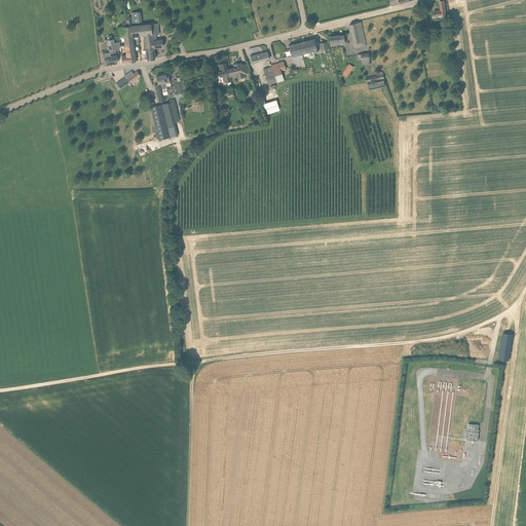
[(435,16),(446,15),(444,1),(440,1),(441,10),(434,11),(435,16)]
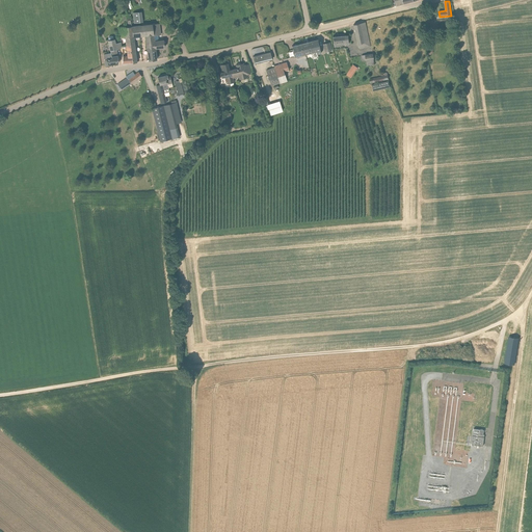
[(135,23),(142,22),(141,11),(133,12),(135,23)]
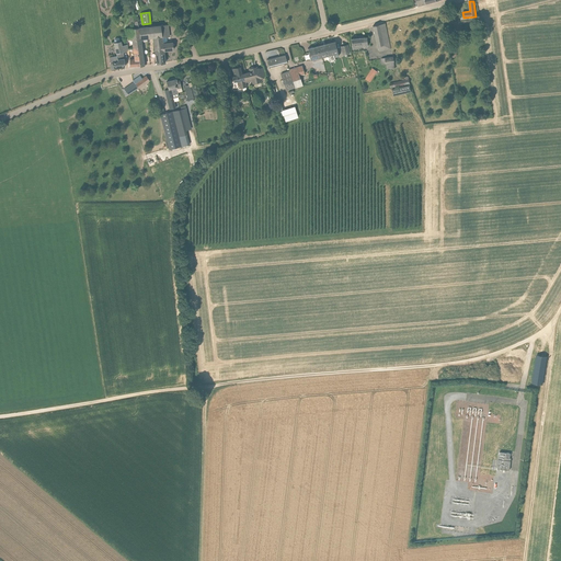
[(136,29),(139,27),(135,14),(128,16),(130,23),(135,22),(136,29)]
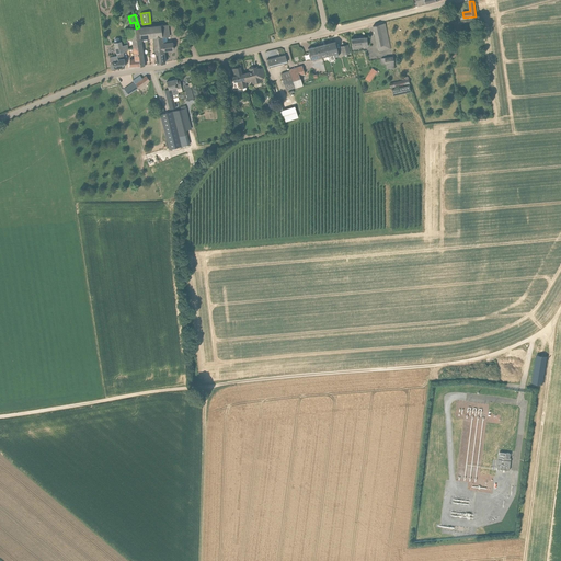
[(380,52),(390,49),(385,23),(373,26),(378,50),(380,52)]
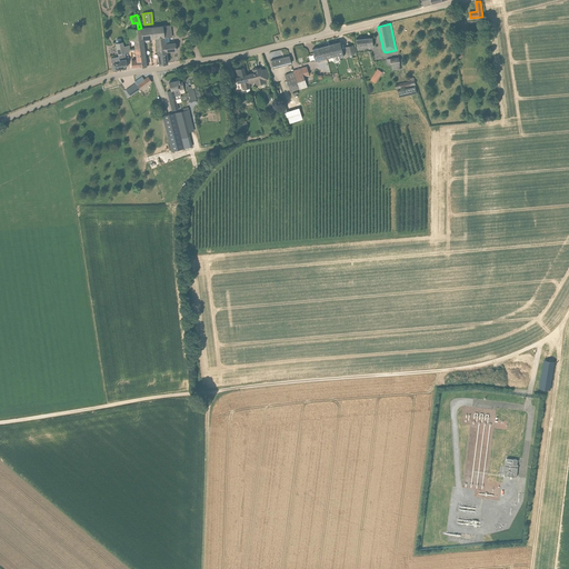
[(163,26),(149,28),(150,39),(156,38),(165,37),(163,26)]
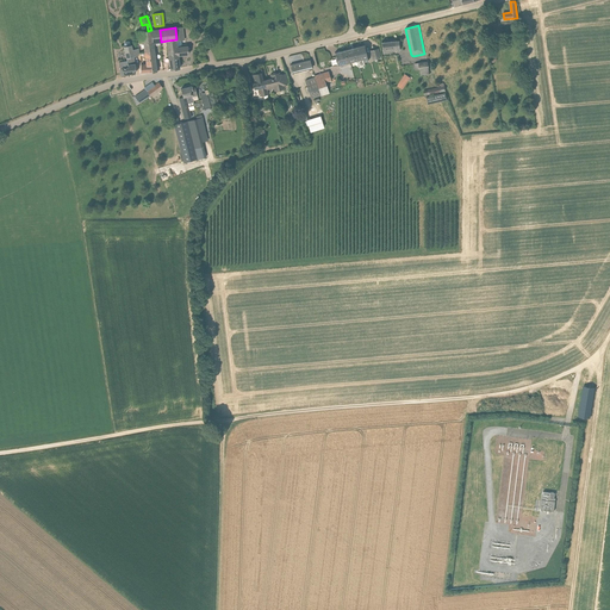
[(167,41),(169,54),(175,54),(175,57),(179,57),(178,55),(188,54),(188,47),(182,47),(181,41),(184,41),(182,27),(175,27),(176,39),(167,41)]
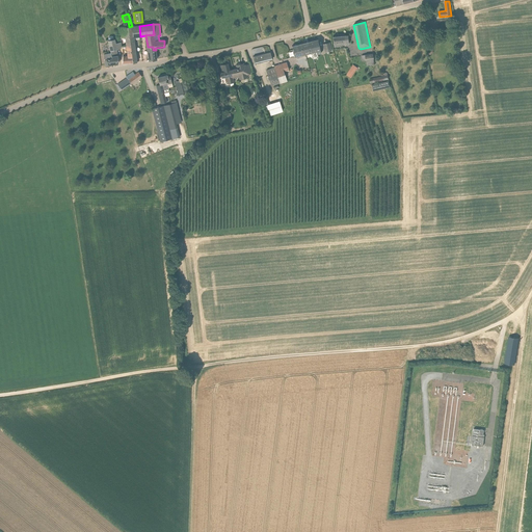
[(126,37),(133,36),(134,36),(134,37),(140,36),(139,26),(132,26),(129,27),(124,27),(124,28),(120,28),(121,38),(126,37)]
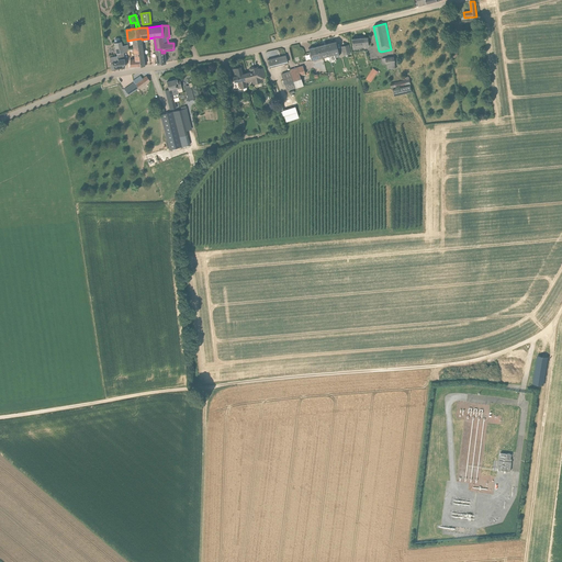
[(359,48),(359,47),(368,46),(368,37),(351,38),(352,48),(359,48)]
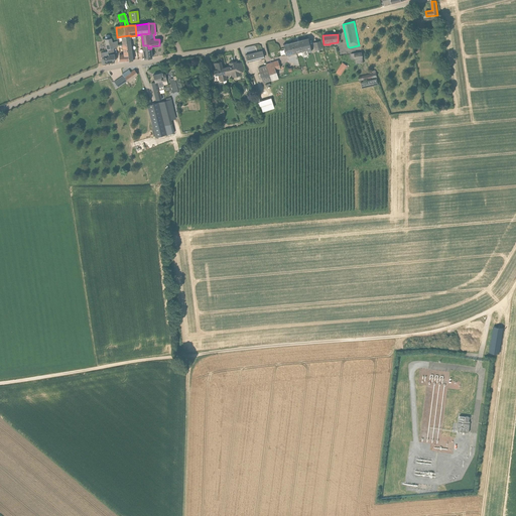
[(100,53),(102,63),(109,61),(115,61),(114,54),(113,47),(117,46),(117,41),(112,42),(111,38),(110,38),(110,36),(109,35),(108,35),(106,35),(105,36),(105,37),(105,39),(108,51),(100,53)]
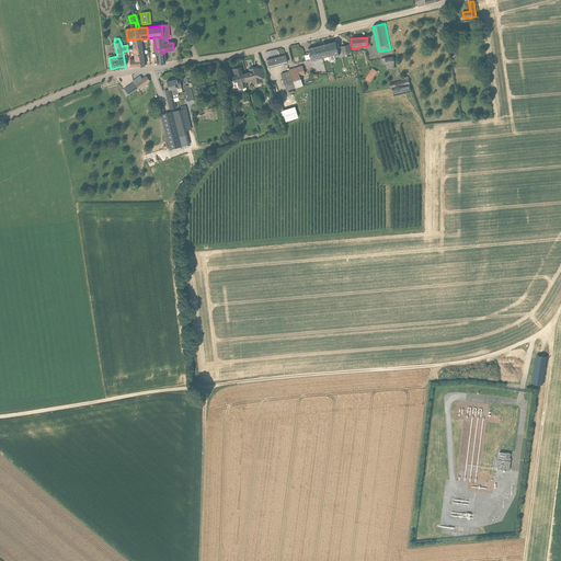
[(133,39),(135,59),(139,59),(140,66),(145,66),(144,58),(141,39),(141,38),(140,38),(133,39)]
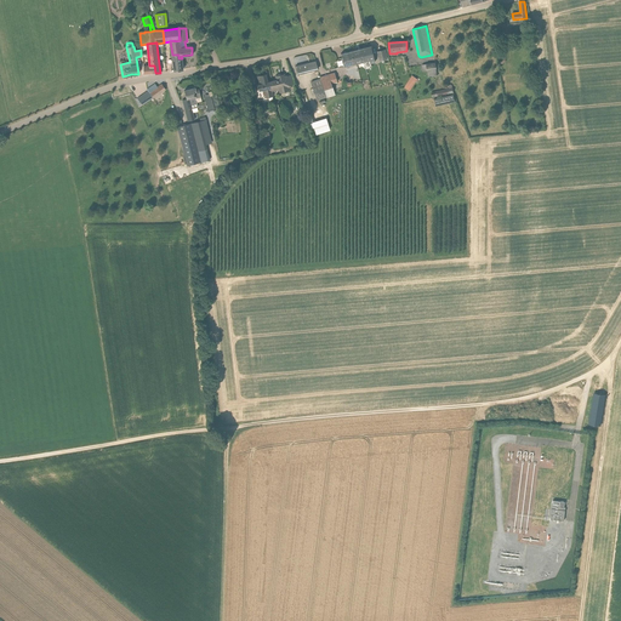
[(370,46),(360,49),(364,61),(369,60),(370,63),(375,62),(370,46)]
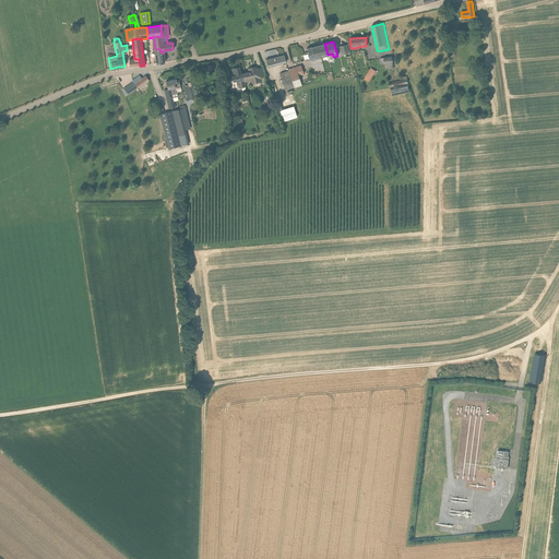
[(328,55),(324,44),(307,48),(310,60),(328,55)]
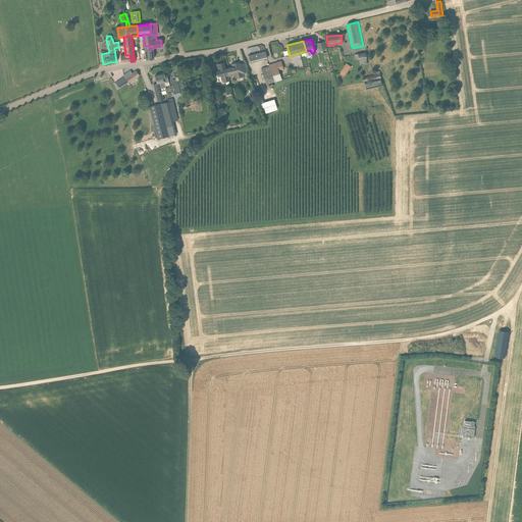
[(319,51),(325,50),(323,42),(317,44),(319,51)]
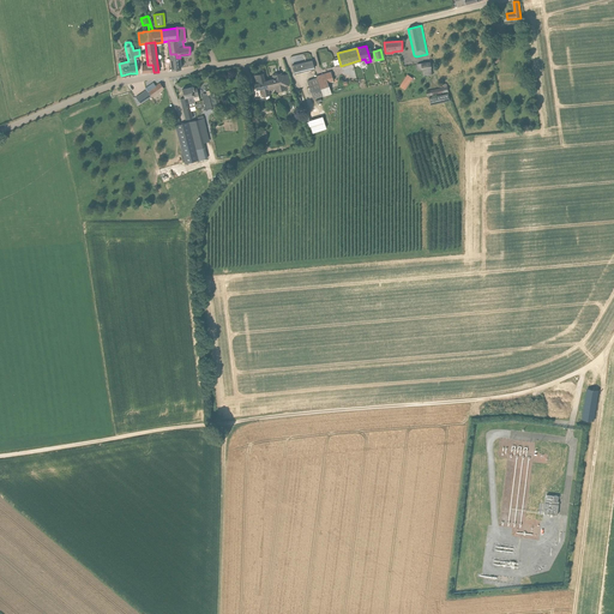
[(176,58),(176,54),(170,54),(172,70),(181,68),(180,58),(176,58)]
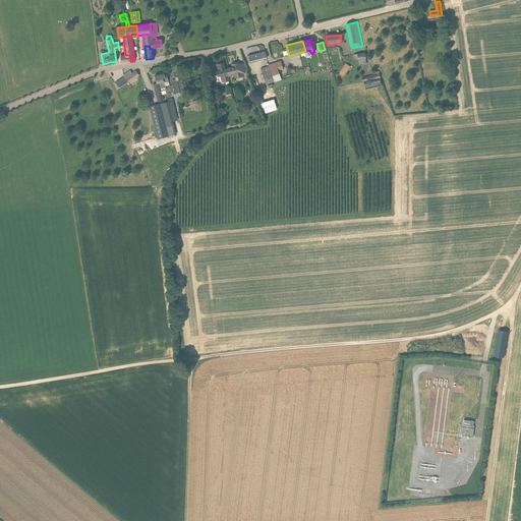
[(267,58),(266,56),(265,51),(247,55),(249,63),(267,58)]
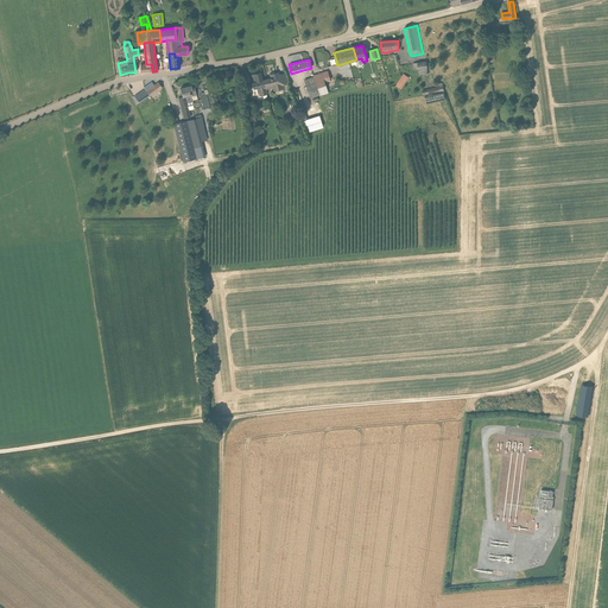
[(428,74),(426,62),(413,64),(415,70),(418,70),(418,75),(428,74)]
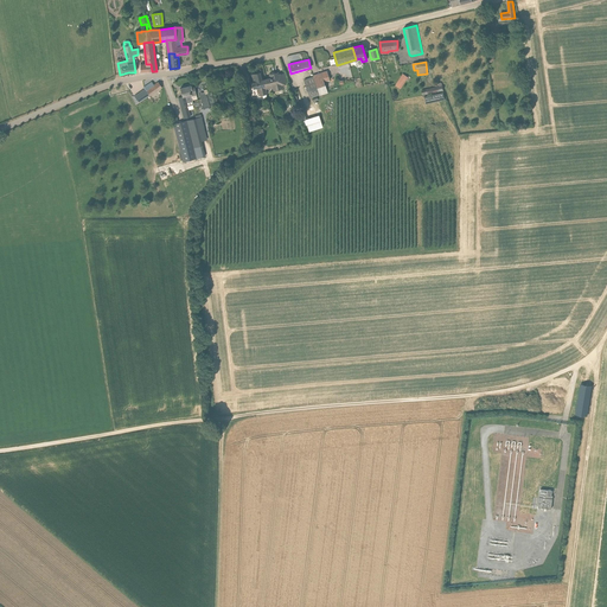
[(261,81),(260,72),(251,74),(254,82),(249,83),(250,89),(257,88),(260,96),(267,94),(266,89),(268,89),(266,80),(261,81)]
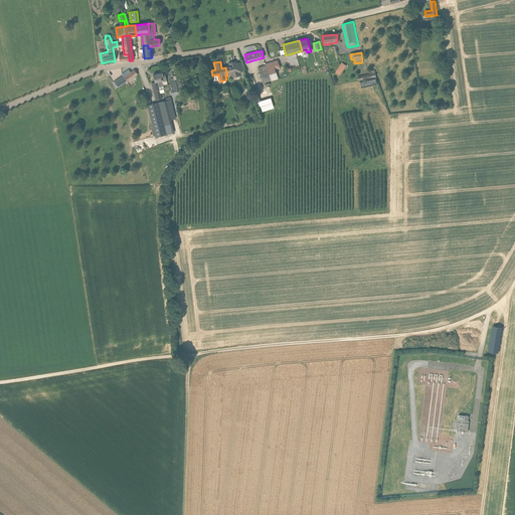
[(235,64),(234,61),(228,62),(229,66),(225,67),(227,75),(231,74),(232,77),(239,75),(238,72),(242,71),(240,62),(236,63),(237,63),(235,64)]
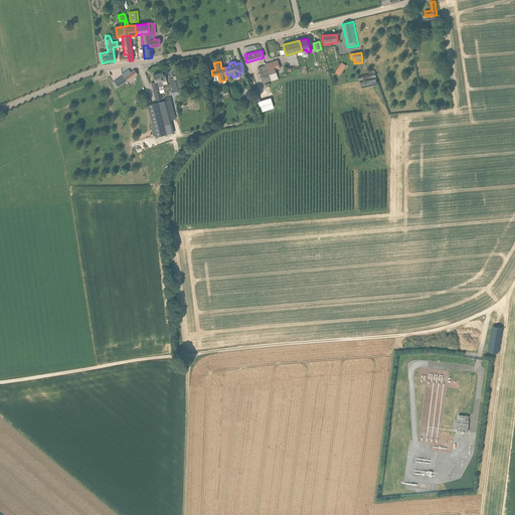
[(280,67),(279,64),(274,65),(273,62),(266,64),(271,80),(278,78),(275,69),(280,67)]
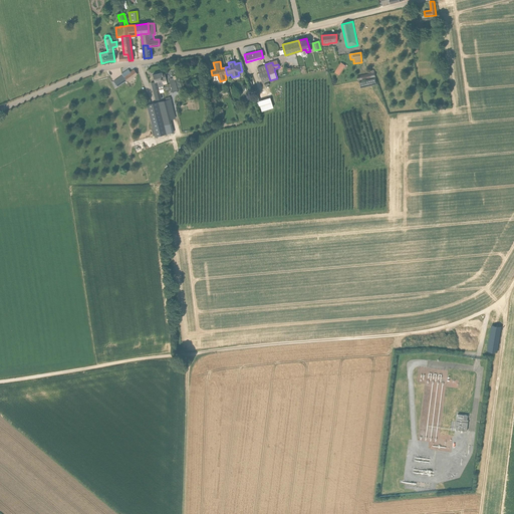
[(345,69),(347,66),(345,65),(341,62),(334,72),(338,75),(343,68),(345,69)]
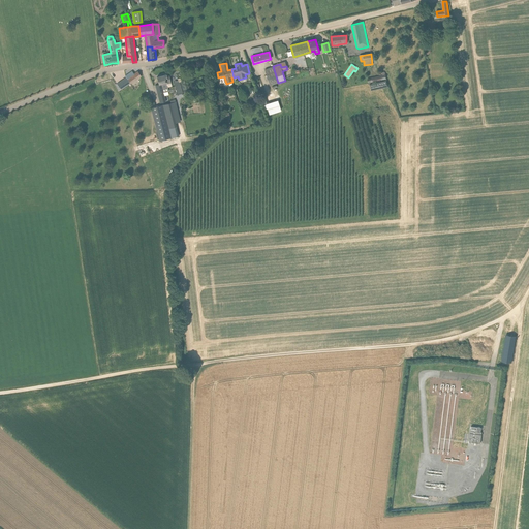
[(384,72),(381,72),(382,75),(368,79),(369,83),(385,79),(384,72)]
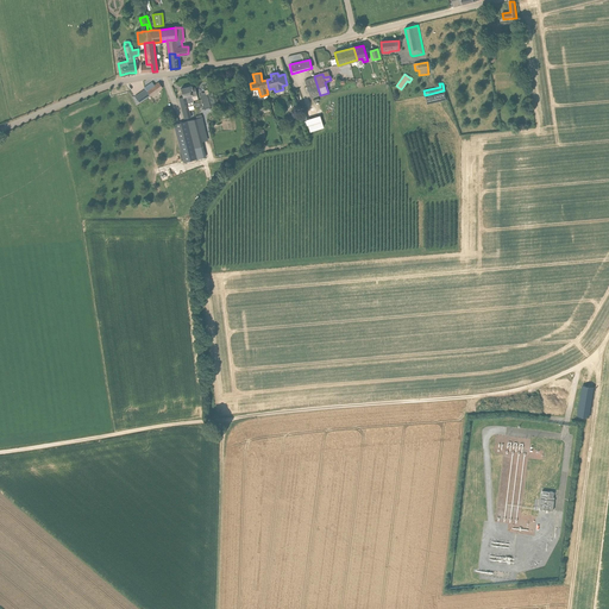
[(193,88),(192,86),(181,89),(182,98),(179,98),(181,108),(184,119),(190,118),(188,106),(187,104),(193,101),(192,96),(196,95),(195,87),(193,88)]
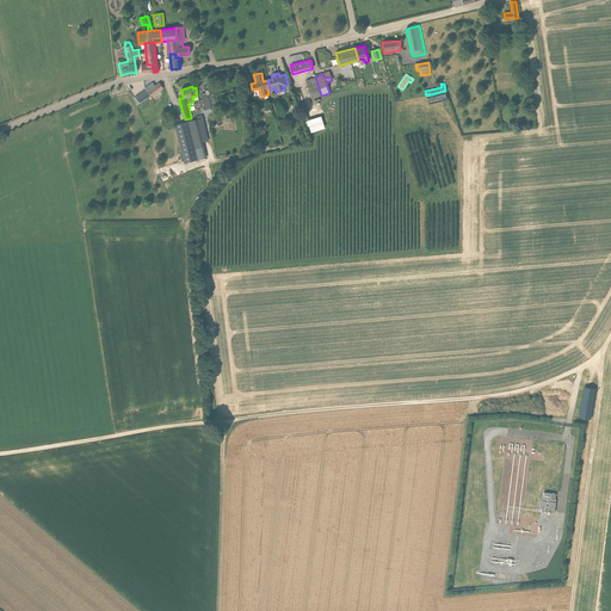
[(140,103),(150,96),(147,91),(146,90),(135,97),(140,103)]
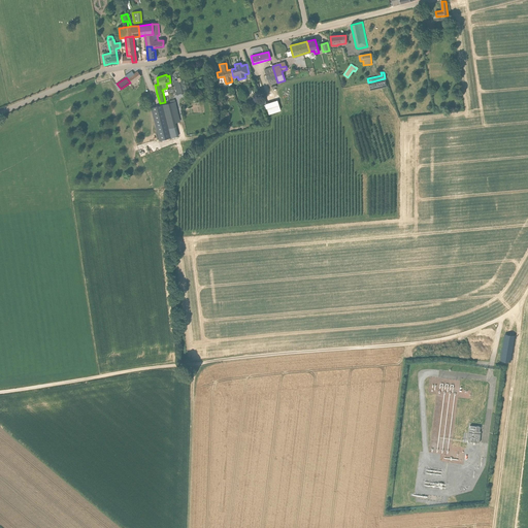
[(183,93),(179,81),(180,81),(180,80),(179,77),(177,78),(178,81),(173,83),(177,95),(183,93)]
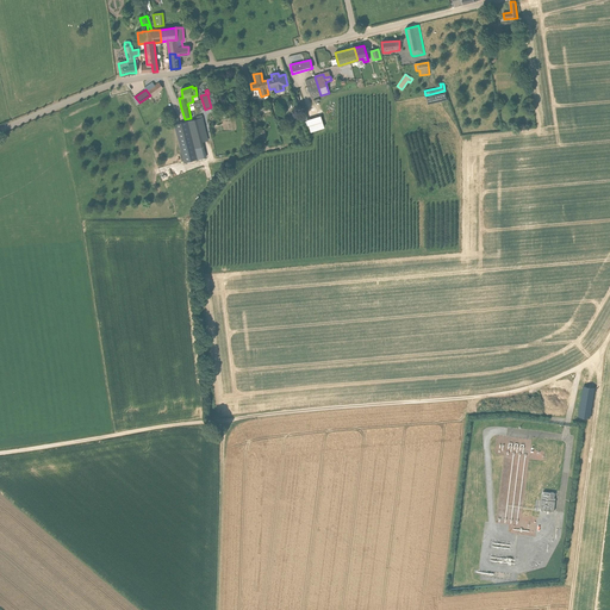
[(427,98),(429,105),(447,100),(446,93),(427,98)]
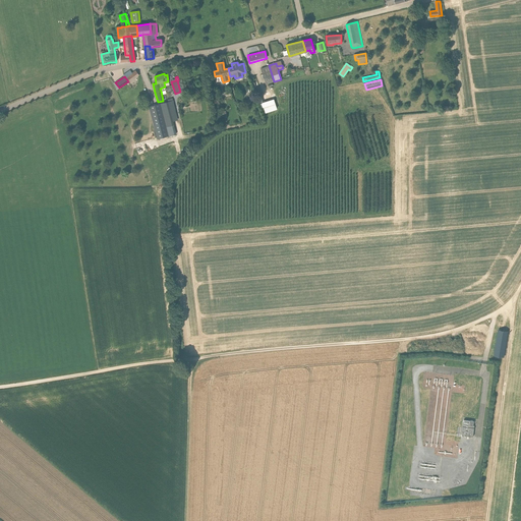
[(274,98),(263,102),(264,107),(263,108),(265,113),(278,108),(274,98)]
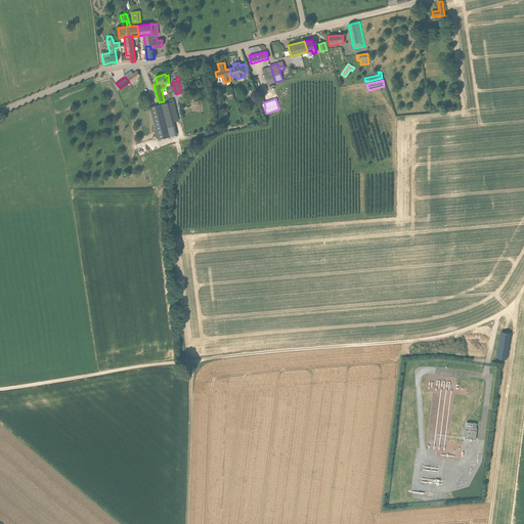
[(154,106),(153,101),(148,102),(149,107),(158,140),(177,135),(176,135),(175,135),(167,102),(154,106)]
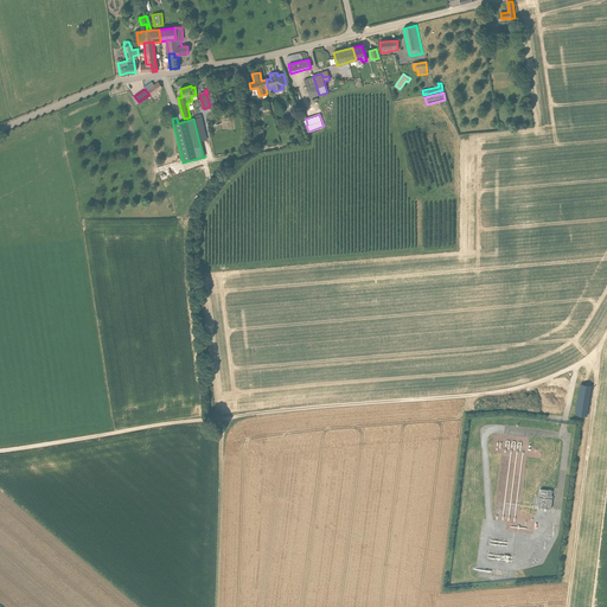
[(580,384),(575,414),(585,416),(587,416),(590,385),(580,384)]
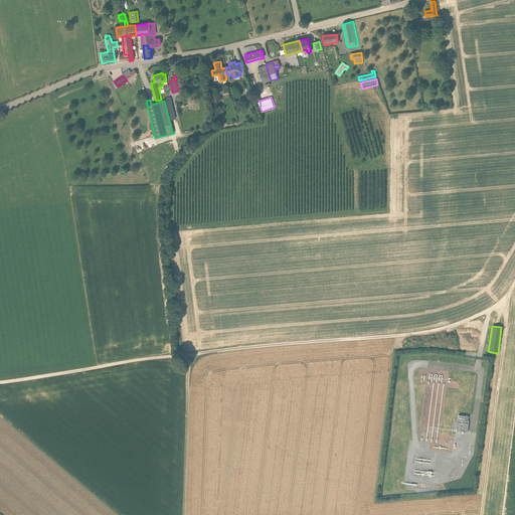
[(459,414),(457,431),(468,432),(469,420),(468,420),(469,416),(459,414)]
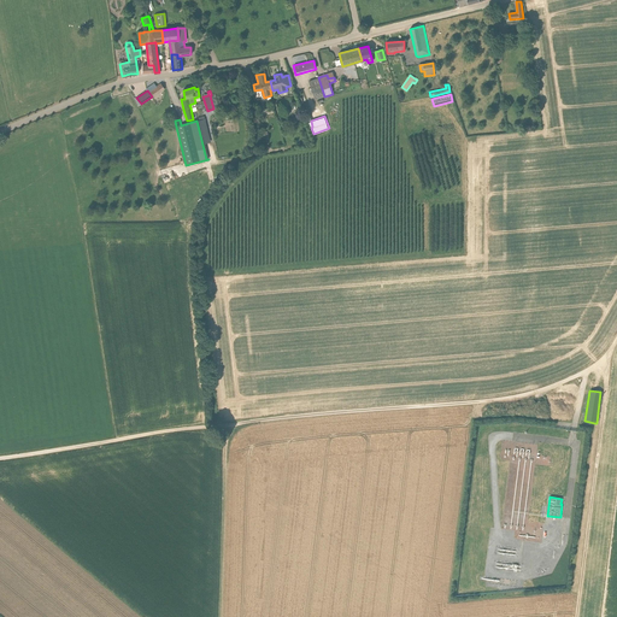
[(527,499),(516,498),(512,522),(511,528),(523,529),(526,512),(522,512),(522,509),(526,510),(527,499)]
